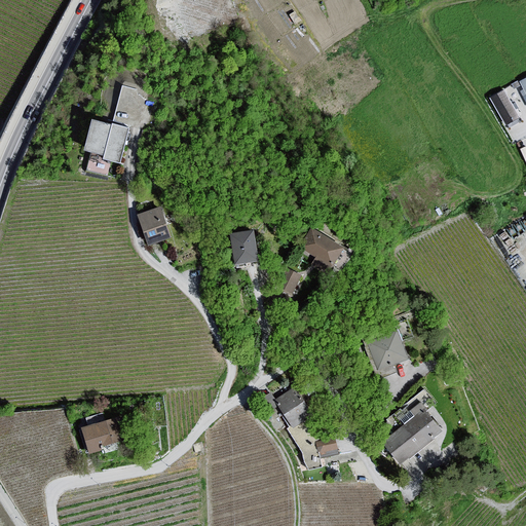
[(506,87),(492,94),(505,122),(520,116),(506,87)]
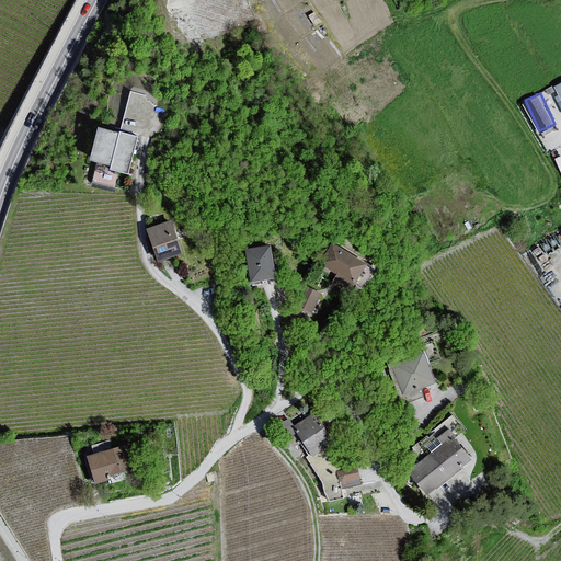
[(118,132),(99,126),(90,159),(110,164),(109,168),(128,173),(139,134),(119,129),(118,132)]
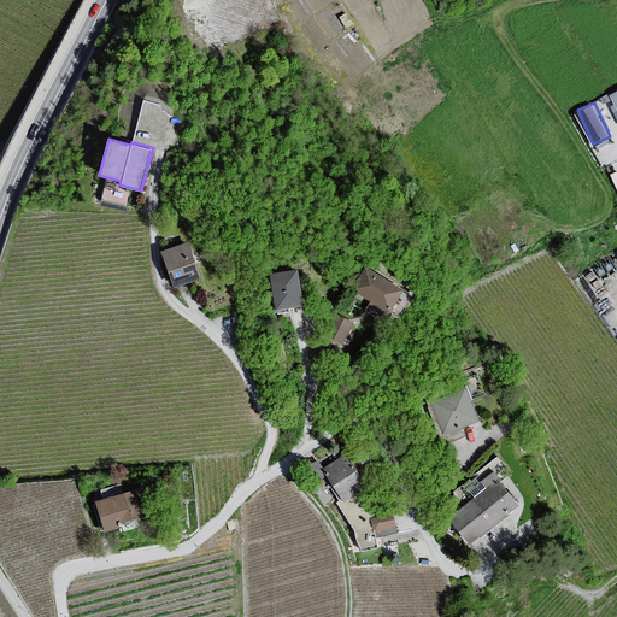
[(118,198),(121,188),(104,184),(101,194),(118,198)]
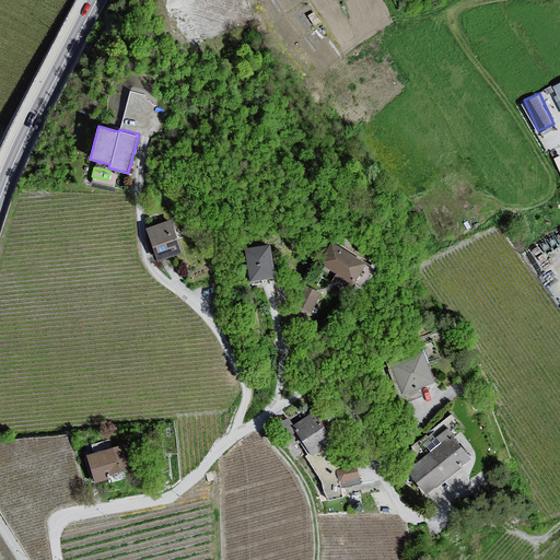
[(159,255),(178,247),(170,223),(150,230),(159,255)]
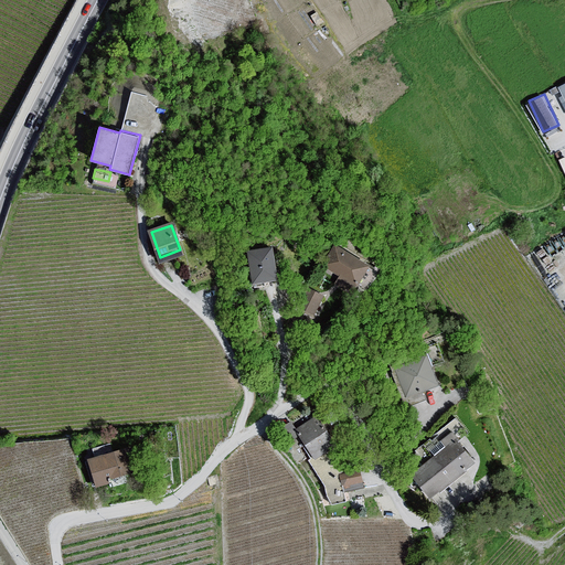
[(368,286),(380,268),(348,248),(337,266),(368,286)]
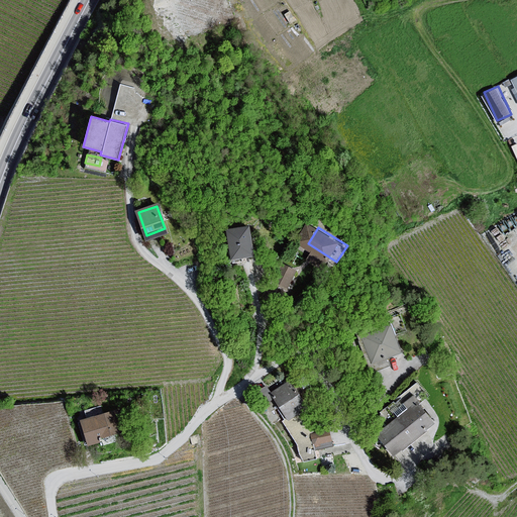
[(251,250),(247,230),(229,233),(233,253),(251,250)]
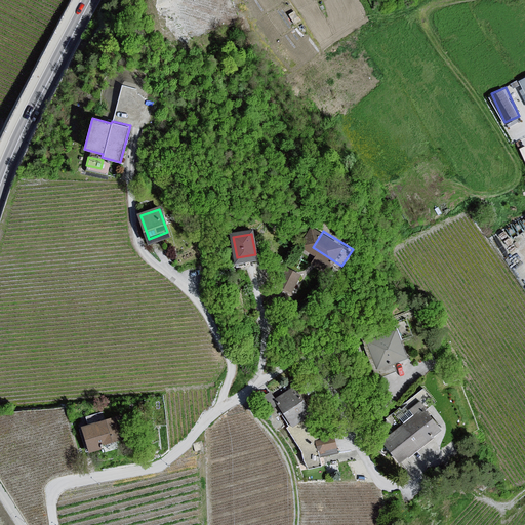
[(287,265),(278,283),(292,290),(301,272),(287,265)]
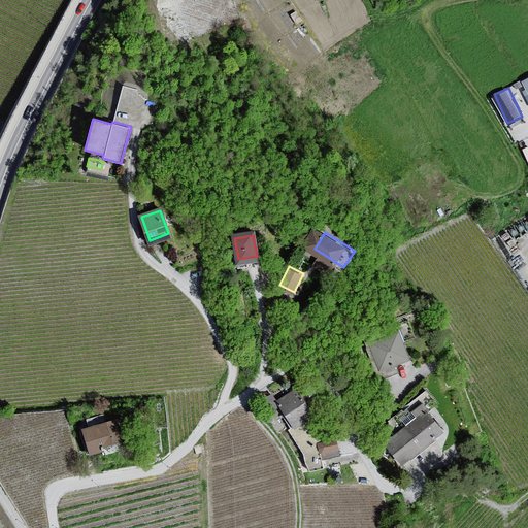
[(386,371),(411,359),(400,336),(374,349),(386,371)]
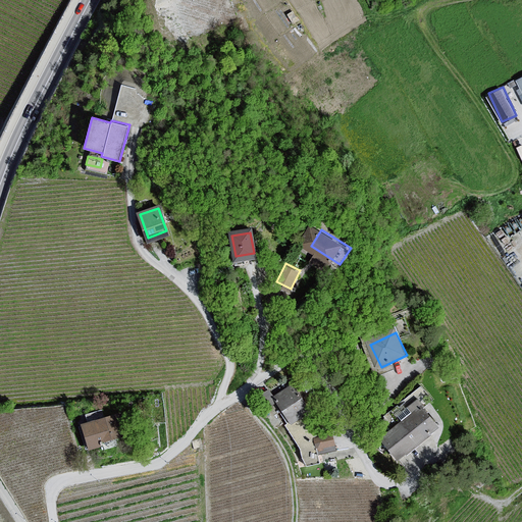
[(297,389),(281,400),(294,418),(309,409),(297,389)]
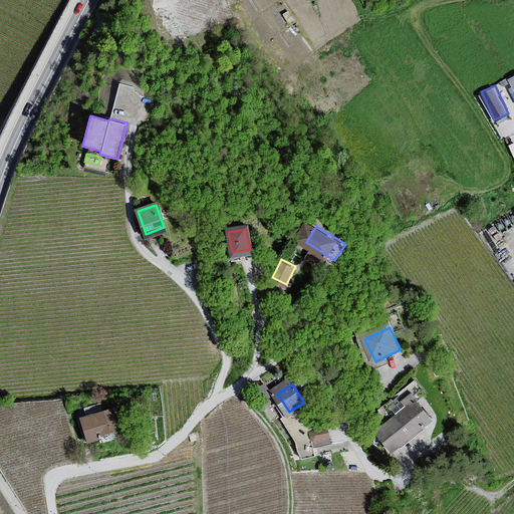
[(380,432),(396,451),(435,421),(420,402),(380,432)]
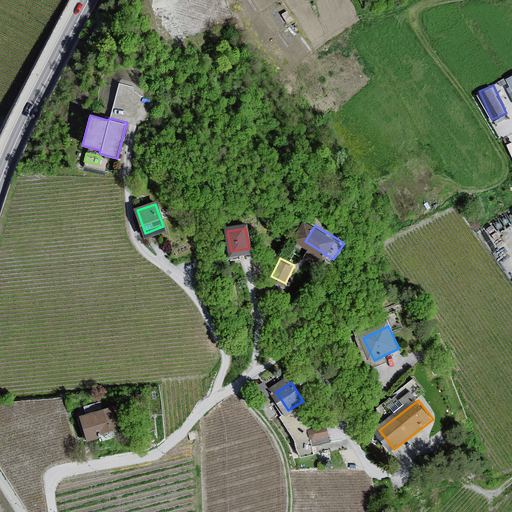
[(82,415),(88,436),(111,430),(105,409),(82,415)]
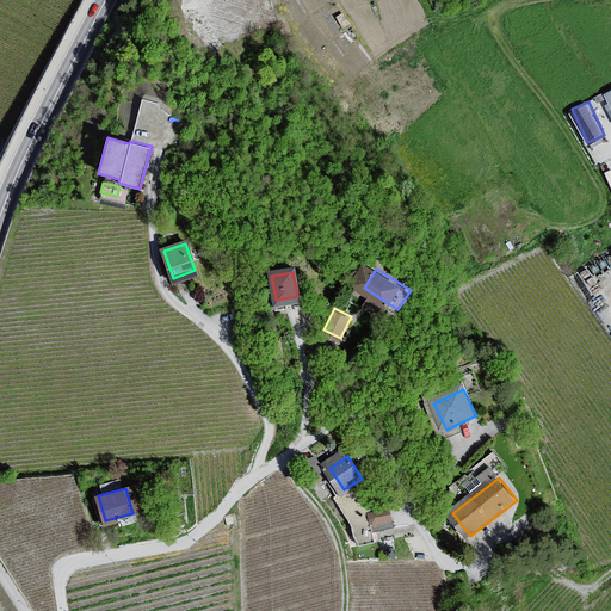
[(394,523),(389,505),(368,510),(372,529),(394,523)]
